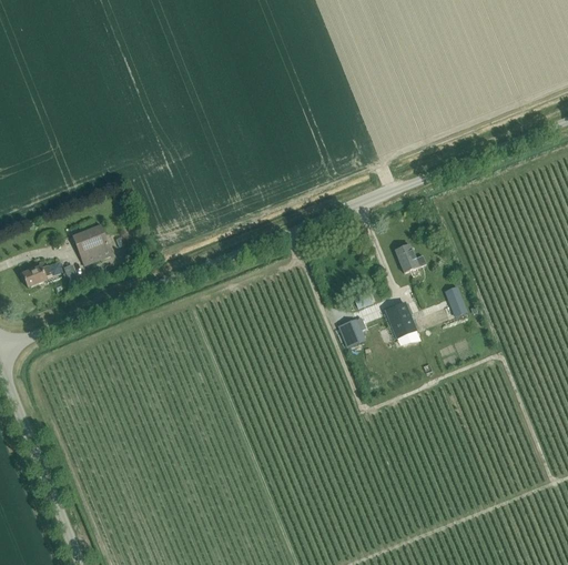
[(84,265),(112,254),(101,224),(72,235),(84,265)]
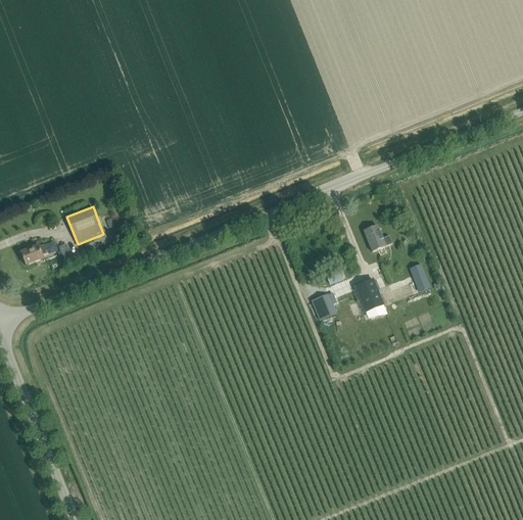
[(379,253),(387,250),(385,245),(377,224),(364,229),(372,250),(378,248),(379,253)]
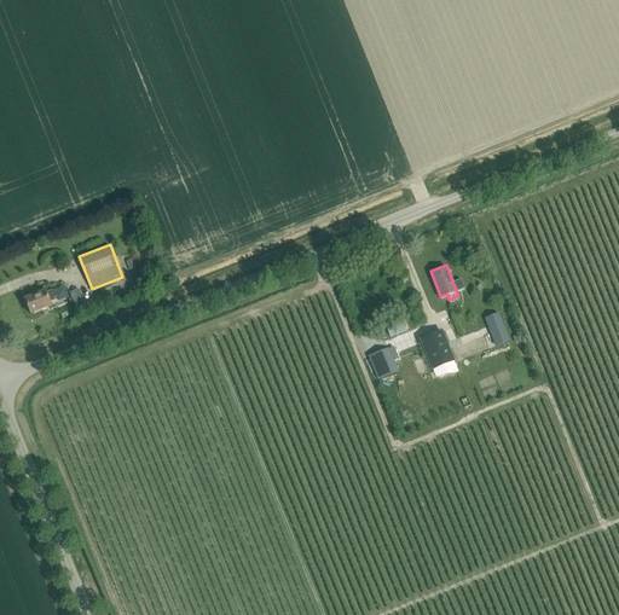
[(62,282),(53,283),(56,294),(64,293),(62,282)]
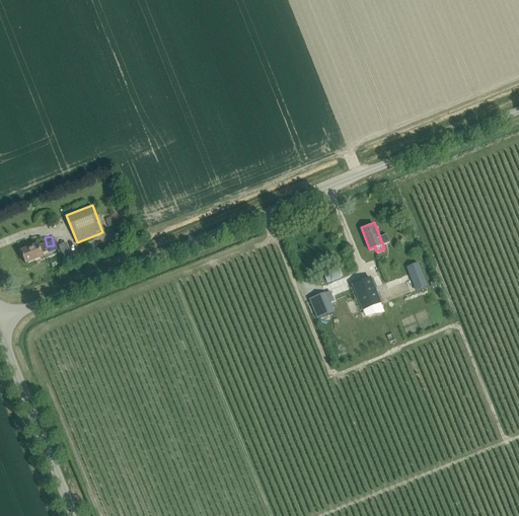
[(21,255),(23,254),(25,261),(43,254),(42,251),(48,249),(45,241),(39,242),(25,246),(25,245),(18,247),(21,255)]
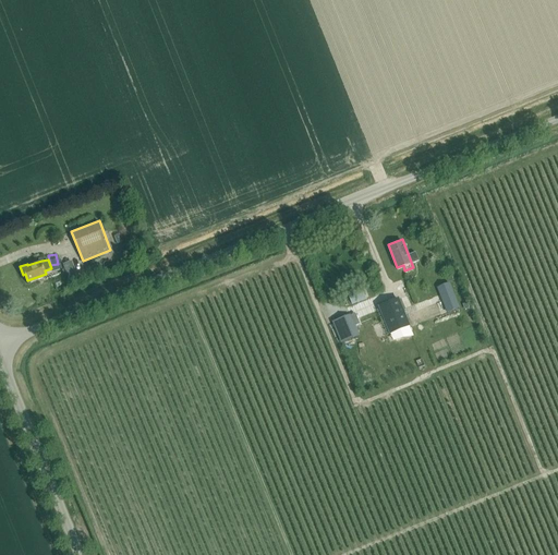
[(451,285),(440,289),(448,311),(459,306),(451,285)]
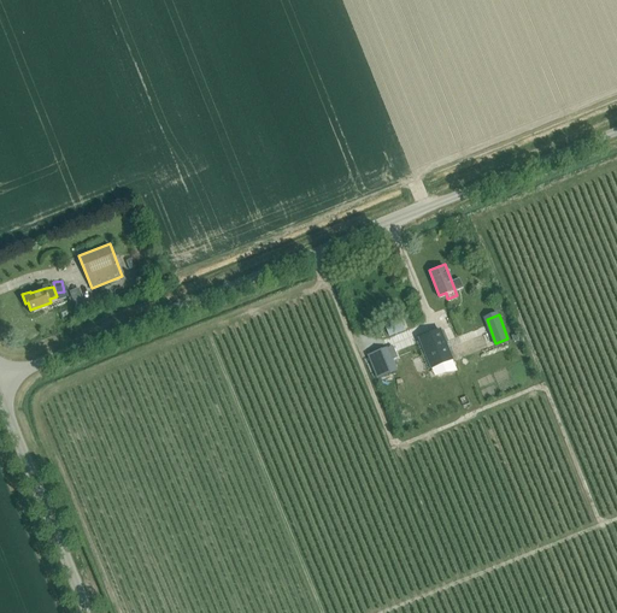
[(432,367),(452,358),(440,328),(419,337),(432,367)]
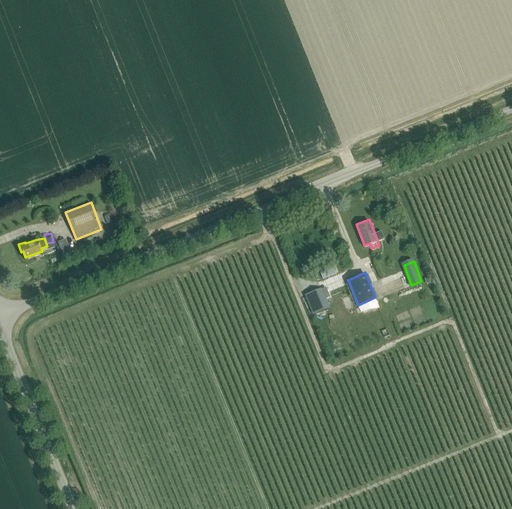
[(323,290),(307,296),(314,313),(330,307),(323,290)]
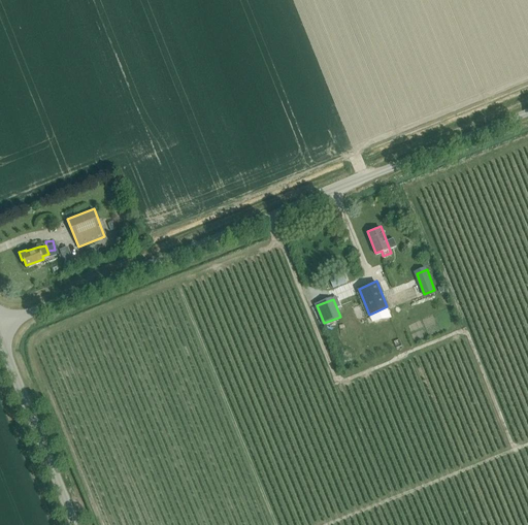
[(393,350),(402,347),(399,337),(390,340),(393,350)]
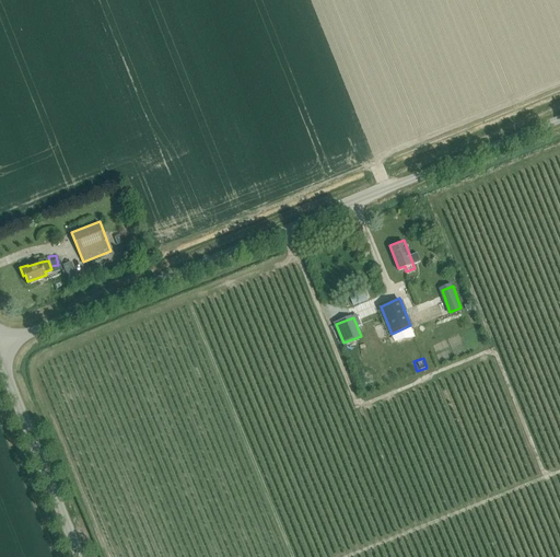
All buildings are outlined.
